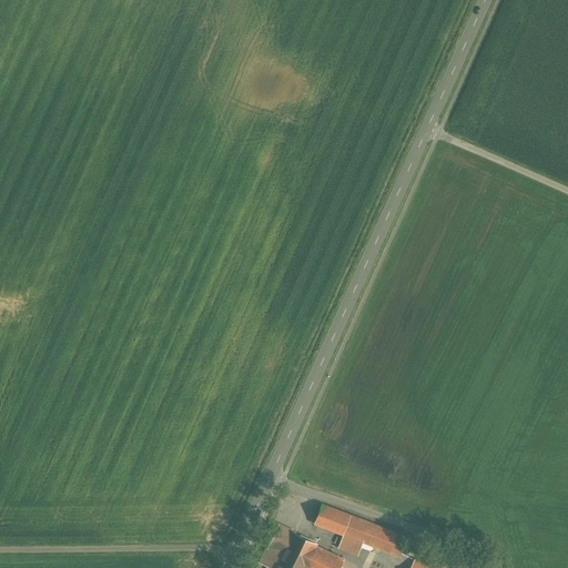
[(350,516),(321,505),(314,524),(343,535),(350,516)]
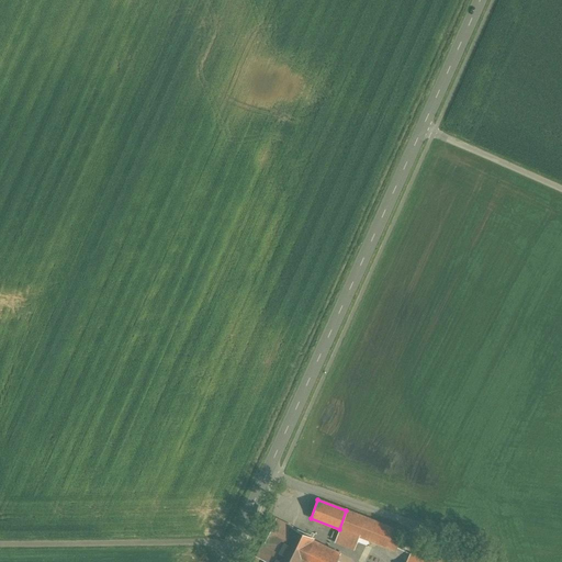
[(402,531),(346,510),(339,529),(359,537),(394,550),(402,531)]
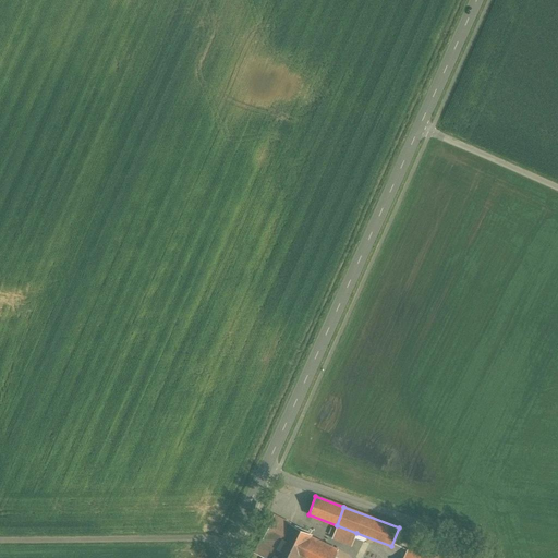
[(288,523),(275,517),(262,543),(275,549),(271,557),(269,556),(267,557),(331,557),(336,550),(310,537),(310,535),(288,524),(288,523)]
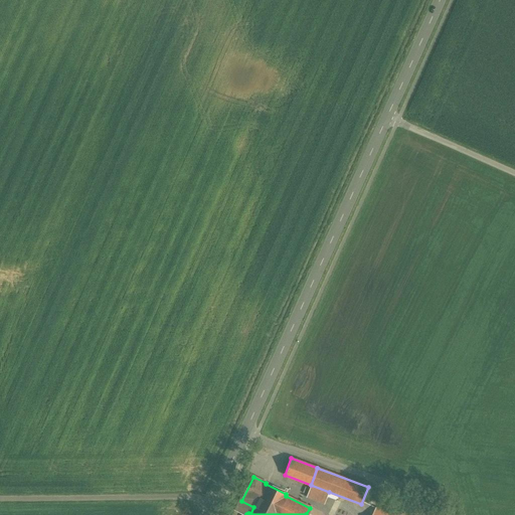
[(329,492),(311,485),(306,497),(324,504),(329,492)]
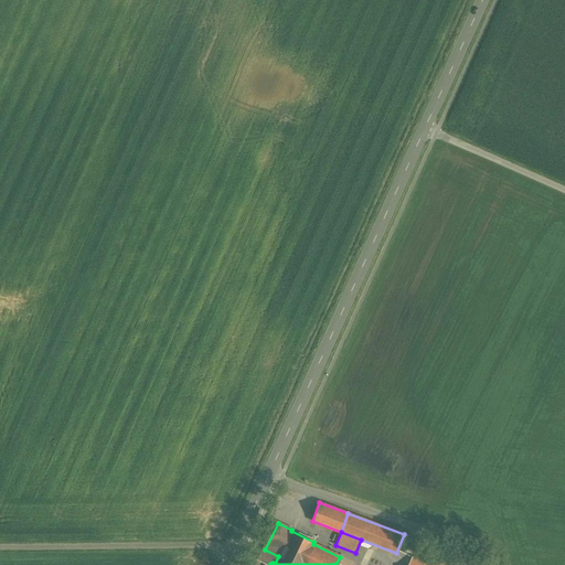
[(278,556),(265,550),(259,562),(267,564),(270,564),(273,563),(275,564),(278,556)]
